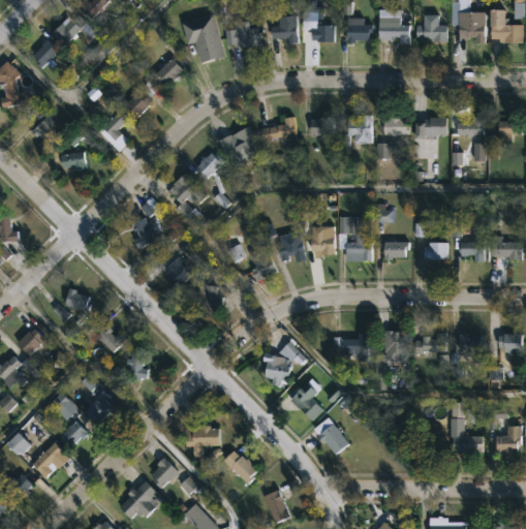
[(106,0),(107,1),(91,19),(78,5),(83,0),(87,0),(90,2),(92,0),(106,0)]
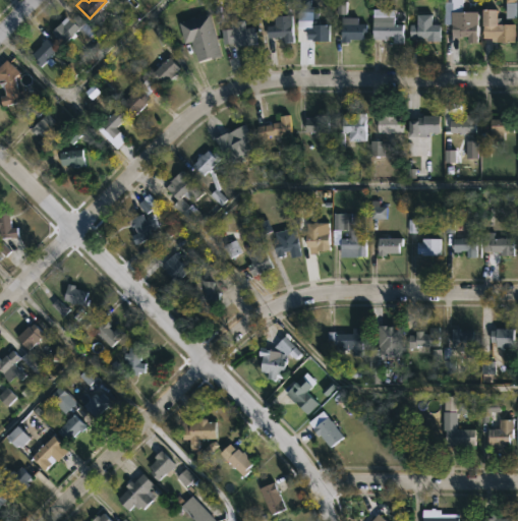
[(498,9),(497,23),(516,23),(516,42),(494,42),(494,38),(484,38),(484,25),(482,25),(483,9),(498,9)]
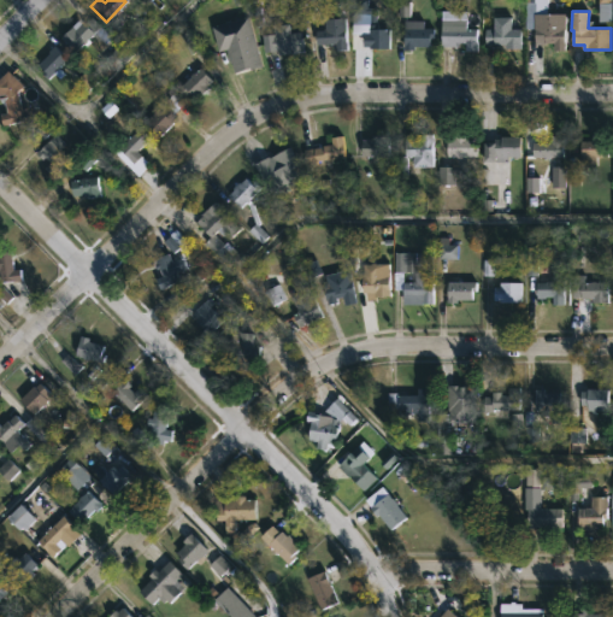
[(566,13),(566,51),(555,51),(555,43),(536,43),(535,13),(566,13)]
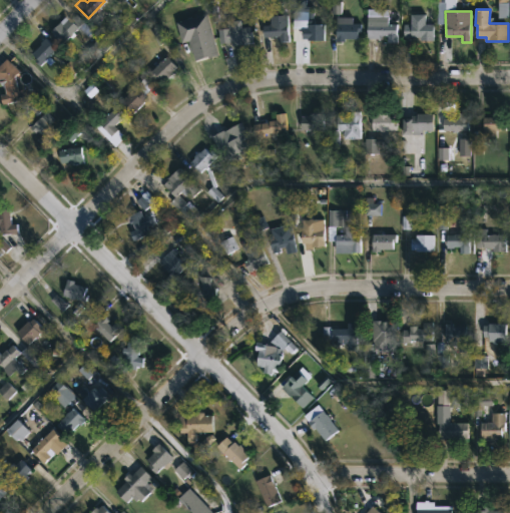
[(207,13),(219,55),(209,58),(208,56),(195,60),(189,41),(182,43),(176,22),(207,13)]
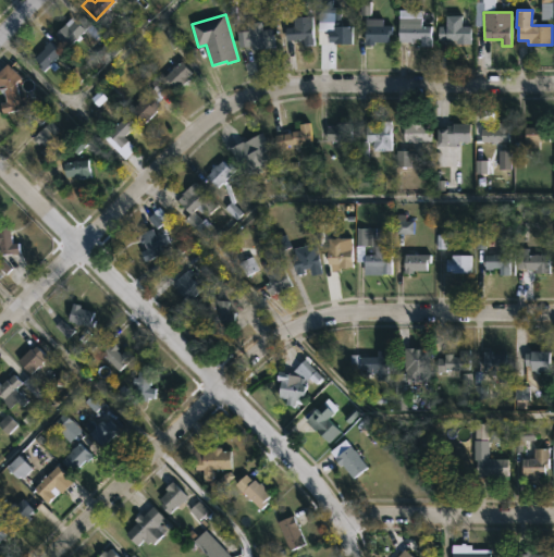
[(84,15),(91,23),(79,35),(83,38),(81,41),(77,38),(69,48),(56,34),(66,24),(69,26),(75,20),(77,22),(84,15)]
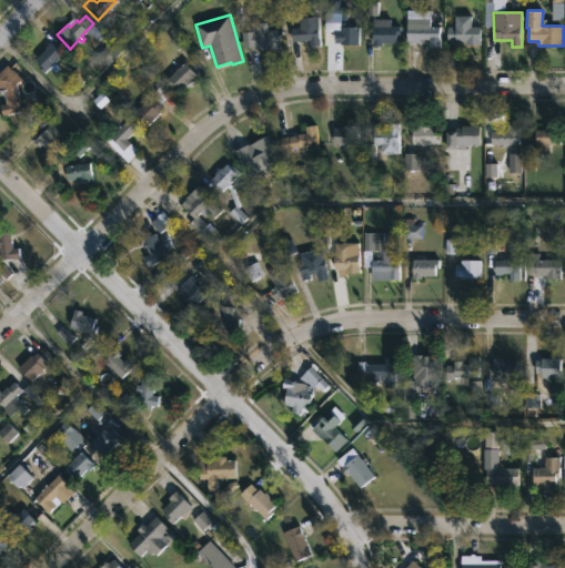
[(481,27),(481,44),(466,44),(466,41),(449,41),(449,24),(456,24),(456,16),(482,16),(482,27),(481,27)]
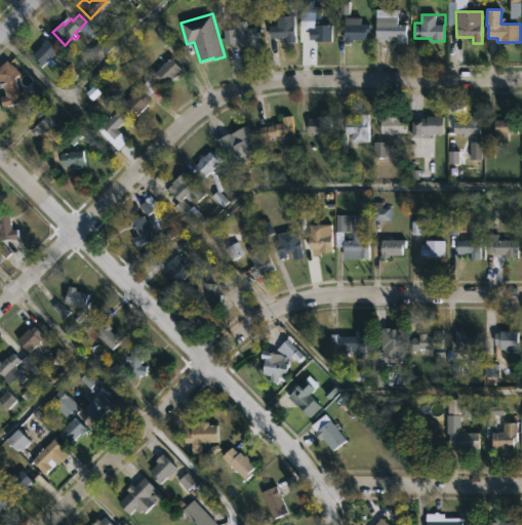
[(295,15),(296,43),(286,43),(286,37),(271,38),(270,27),(278,26),(277,16),(295,15)]
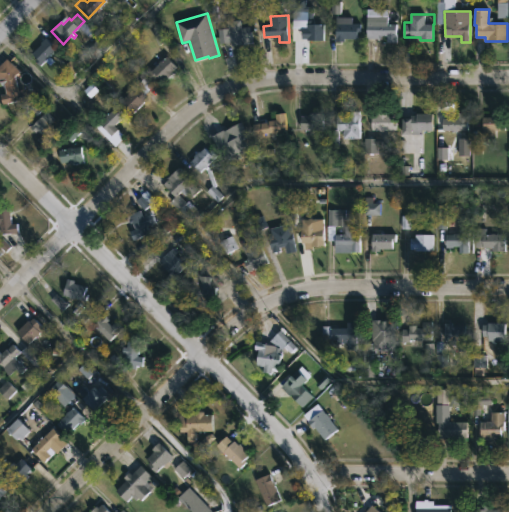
[(342,16),(342,17),(352,18),(352,24),(360,24),(360,32),(358,31),(358,38),(344,38),(344,41),(336,41),(336,38),(329,38),(329,24),(337,24),(338,16),(342,16)]
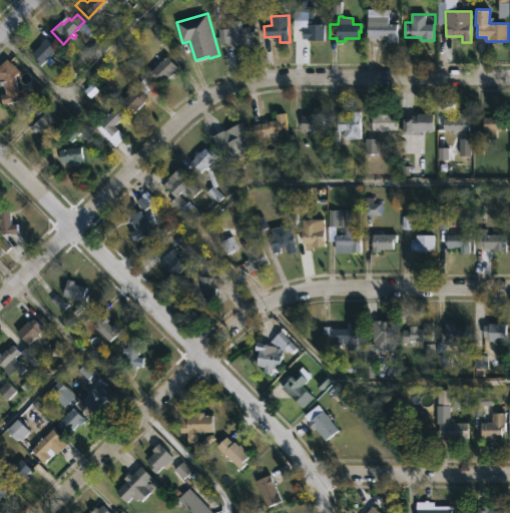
[(389,16),(389,24),(397,24),(397,42),(388,42),(388,36),(383,36),(383,38),(369,38),(369,16),(389,16)]
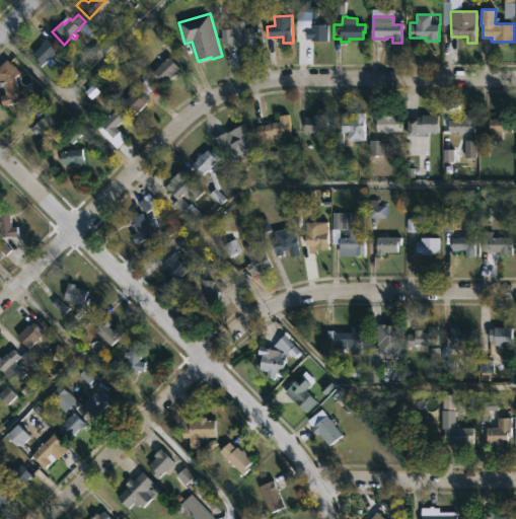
[(244,20),(245,27),(253,26),(255,44),(236,46),(235,43),(224,44),(223,30),(230,29),(230,21),(244,20)]
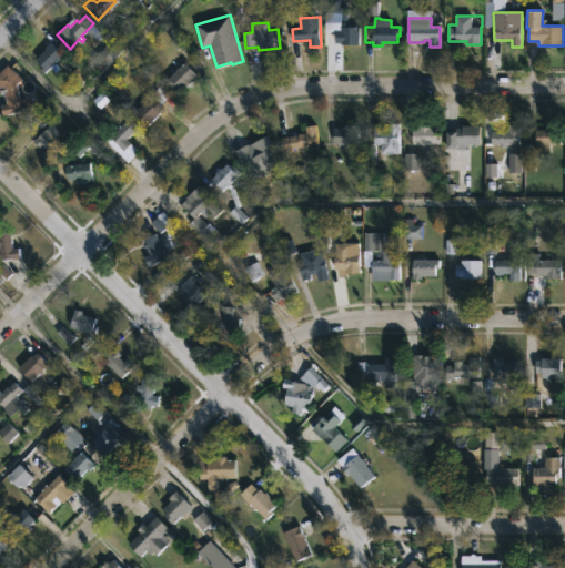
[(350,22),(350,27),(360,27),(360,44),(341,46),(341,43),(335,43),(335,31),(341,31),(341,22),(350,22)]
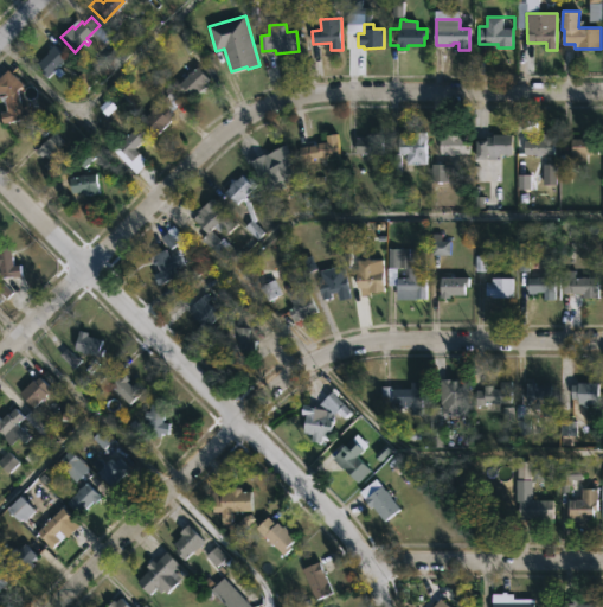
[(68,58),(47,78),(34,65),(55,45),(68,58)]
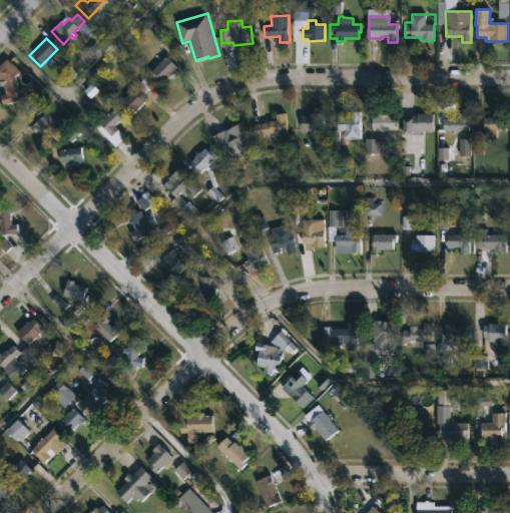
[(167,56),(176,66),(171,71),(173,73),(168,78),(166,76),(162,81),(157,76),(153,79),(148,74),(167,56)]
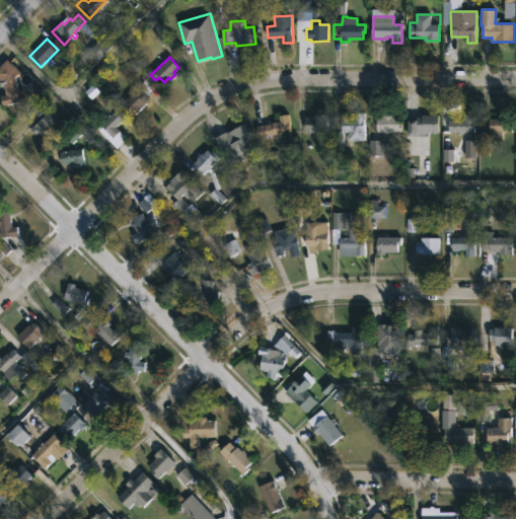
[(15,78),(18,91),(24,90),(26,101),(3,105),(1,96),(6,95),(4,84),(0,85),(0,66),(7,59),(20,73),(15,78)]
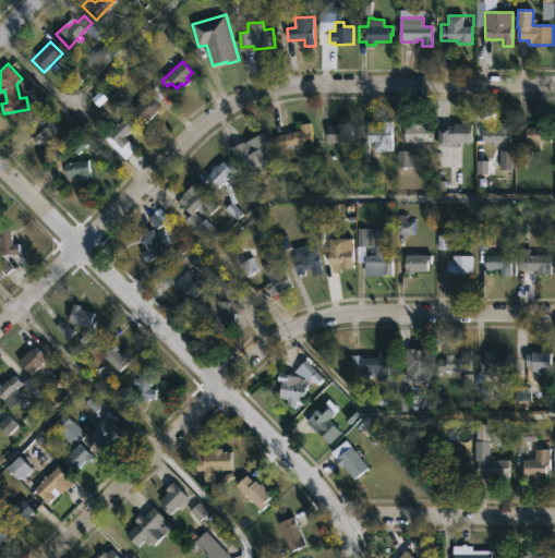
[(148,94),(160,106),(155,110),(157,111),(145,123),(132,110),(140,102),(140,101),(148,94)]
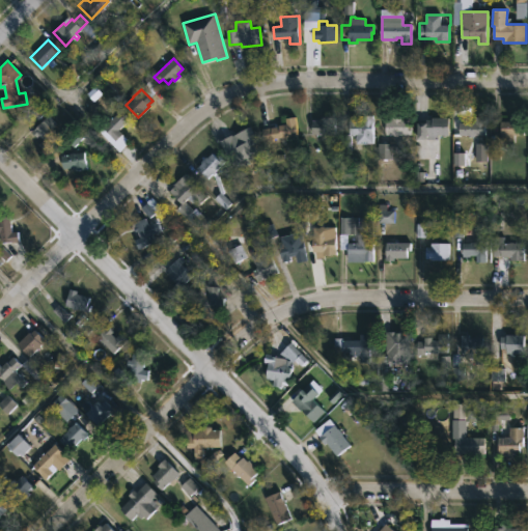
[(121,110),(131,122),(127,128),(123,124),(118,130),(122,134),(115,141),(103,128),(121,110)]
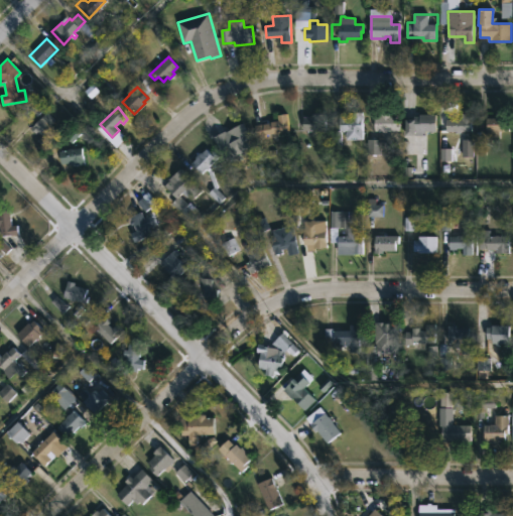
[(57,133),(43,146),(37,140),(40,138),(31,128),(47,112),(55,120),(49,126),(57,133)]
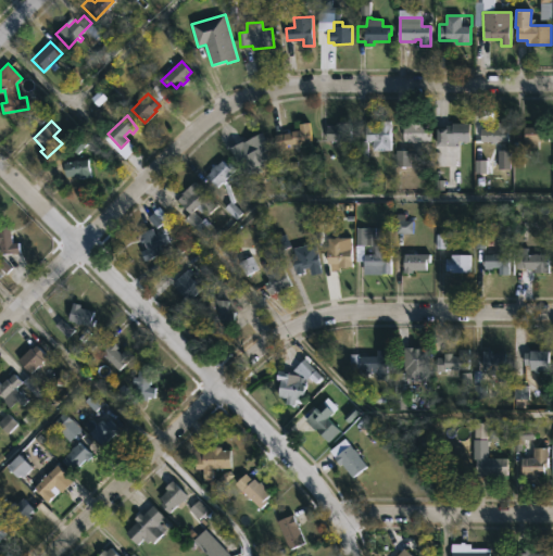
[(391,121),(391,151),(374,150),(373,148),(374,141),(373,142),(369,141),(368,156),(359,156),(359,140),(366,140),(366,125),(375,125),(375,128),(380,128),(380,121),(391,121)]
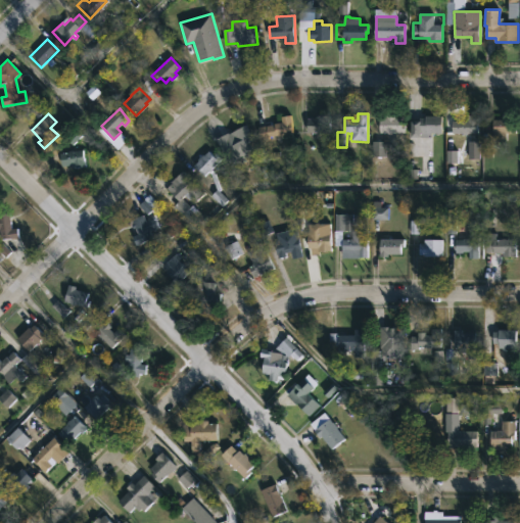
[(508,114),(508,115),(517,116),(516,134),(508,133),(508,141),(498,141),(498,133),(493,133),(493,120),(503,120),(503,114),(508,114)]
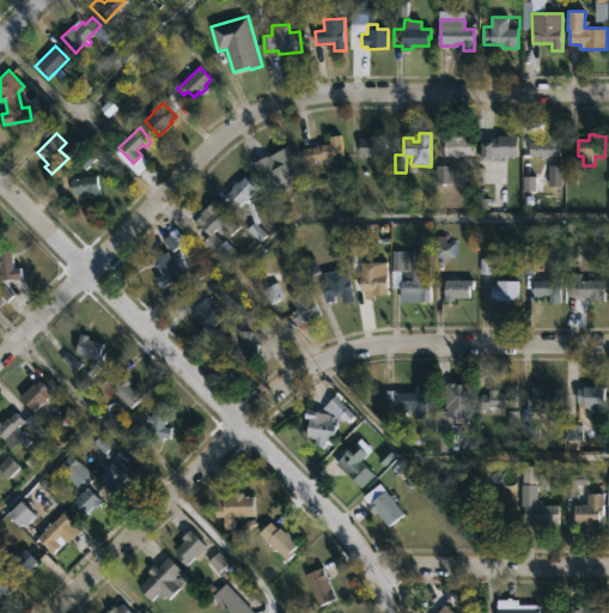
[(320,161),(305,162),(303,150),(330,144),(329,137),(341,135),(343,157),(320,161)]
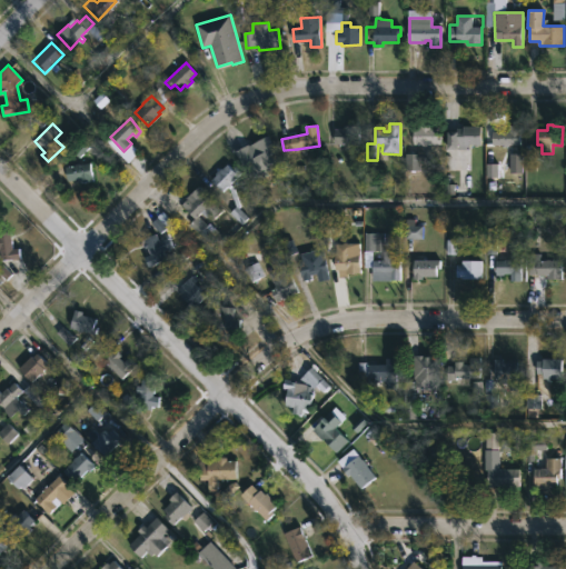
[(341,145),(334,145),(335,129),(345,130),(345,126),(360,126),(360,145),(341,145)]
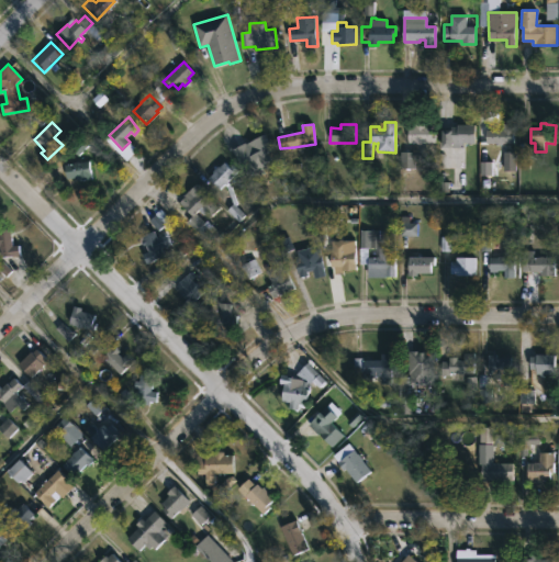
[(443,147),(442,131),(451,131),(451,126),(457,126),(457,124),(476,125),(476,143),(465,143),(465,148),(443,147)]
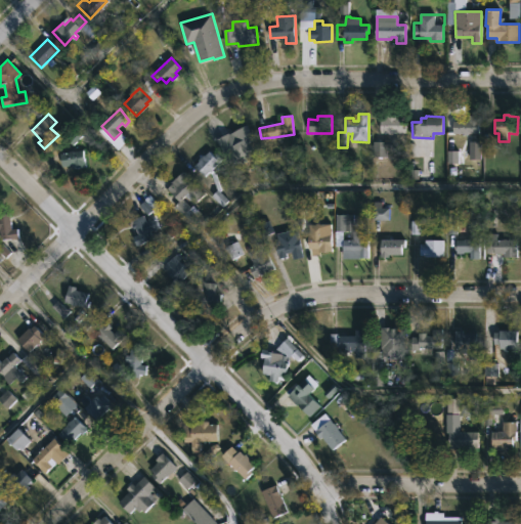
[(469,133),(469,135),(453,133),(454,121),(470,121),(470,116),(479,116),(479,133),(469,133)]
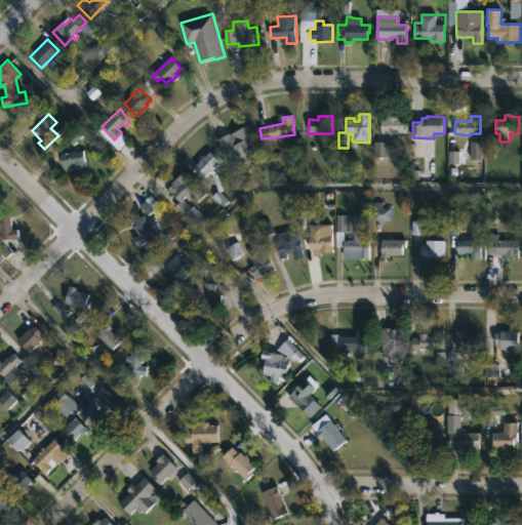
[(405,119),(406,133),(394,133),(394,135),(383,133),(383,118),(405,119)]
